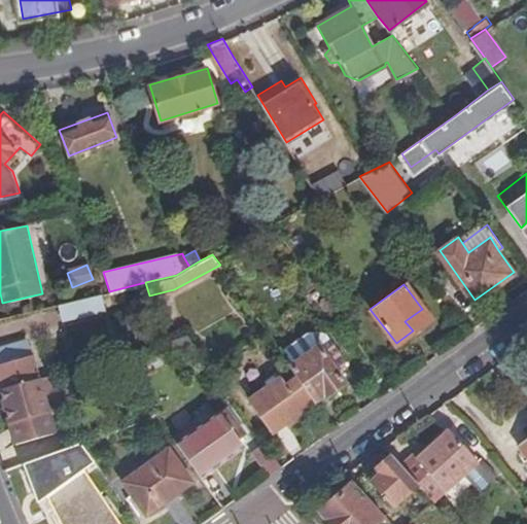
[(100,294),(104,293),(102,285),(95,287),(96,295),(100,294)]
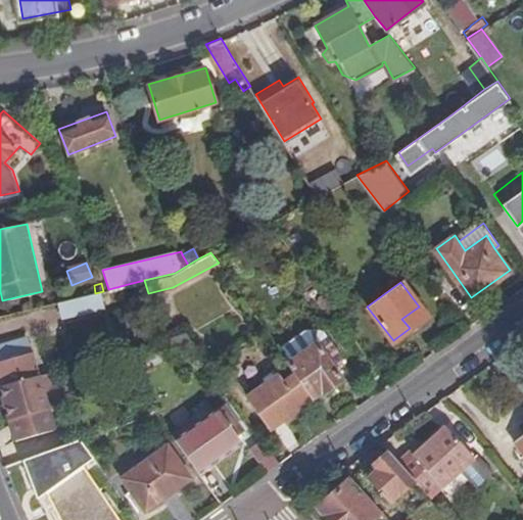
[(84,287),(87,295),(95,293),(94,285),(84,287)]
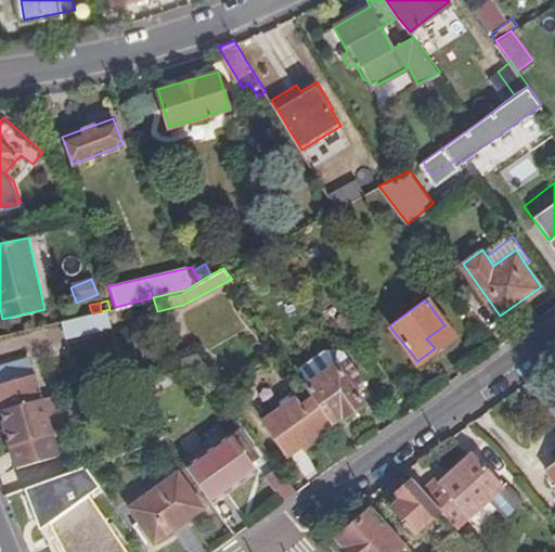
[(63,311),(65,320),(92,313),(89,305),(63,311)]
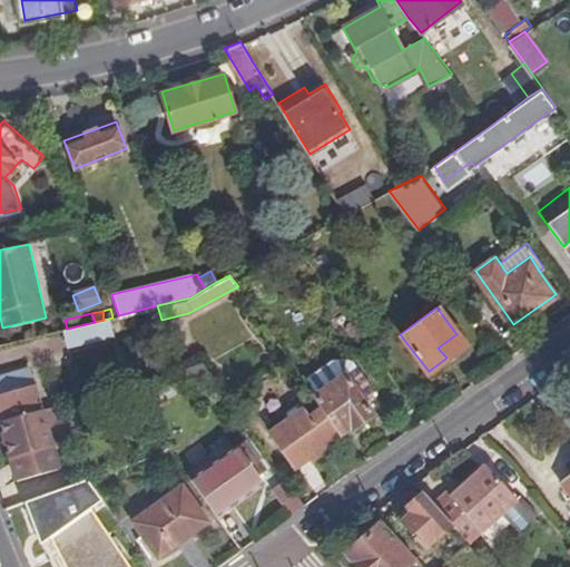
[(111,335),(108,319),(104,320),(95,322),(67,329),(62,330),(67,346),(111,335)]
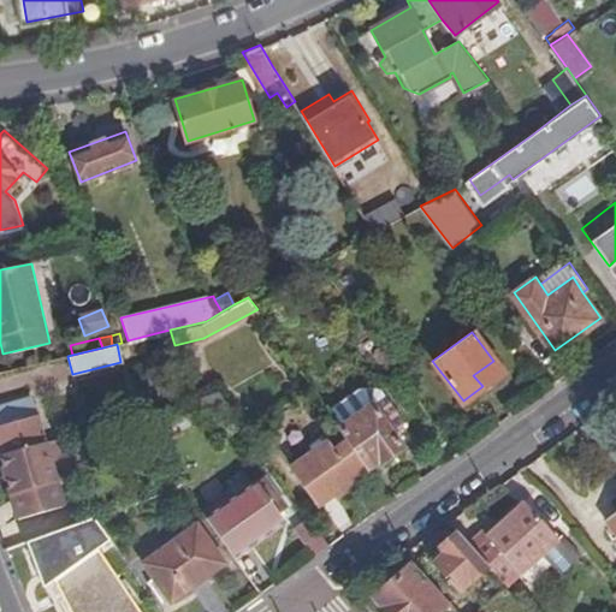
[(473,375),(483,386),(502,373),(493,361),(473,375)]
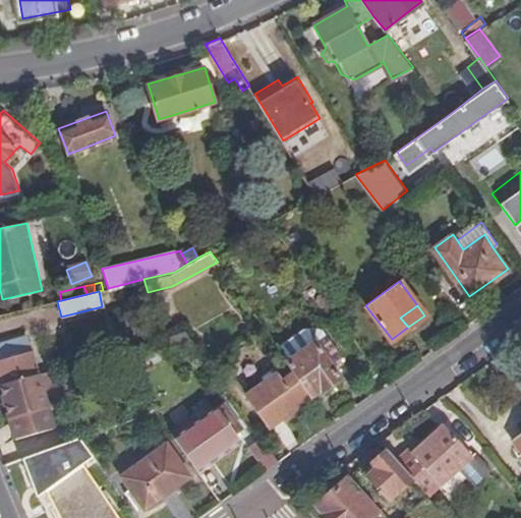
[(185,329),(169,334),(179,348),(192,338),(185,329)]
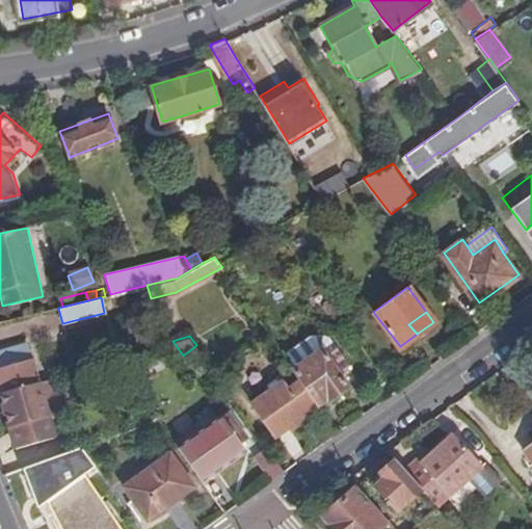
[(285,354),(301,376),(319,401),(327,396),(330,399),(348,387),(327,359),(335,353),(337,346),(329,338),(310,337),(285,354)]
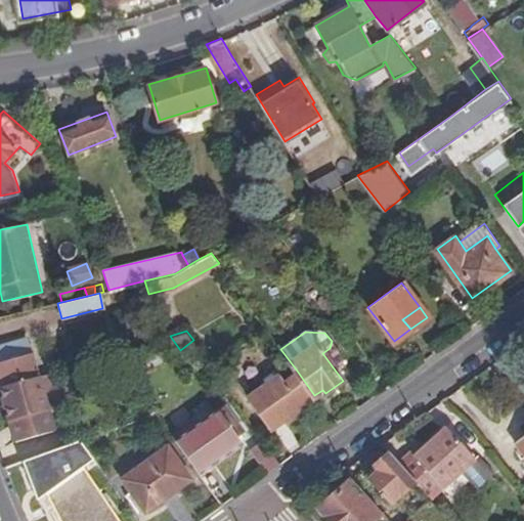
[(0,345),(0,382),(1,386),(38,376),(27,337),(0,345)]
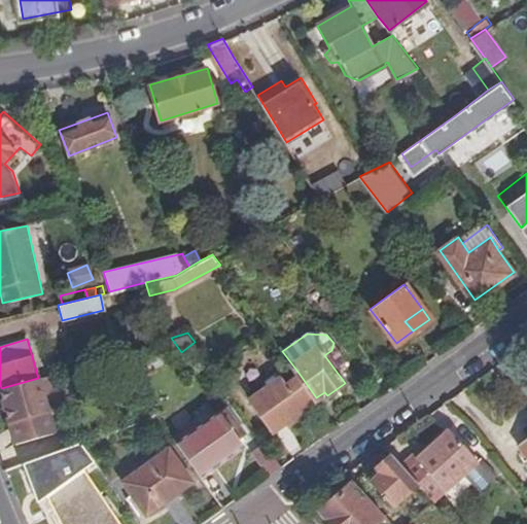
[(304,413),(319,403),(316,397),(299,373),(284,383),(279,376),(248,397),(271,428),(300,409),(304,413)]
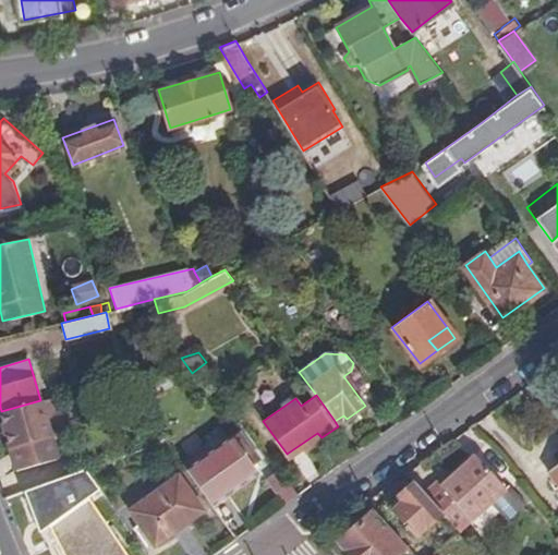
[(40,400),(1,411),(19,470),(49,460),(44,437),(50,434),(40,400)]
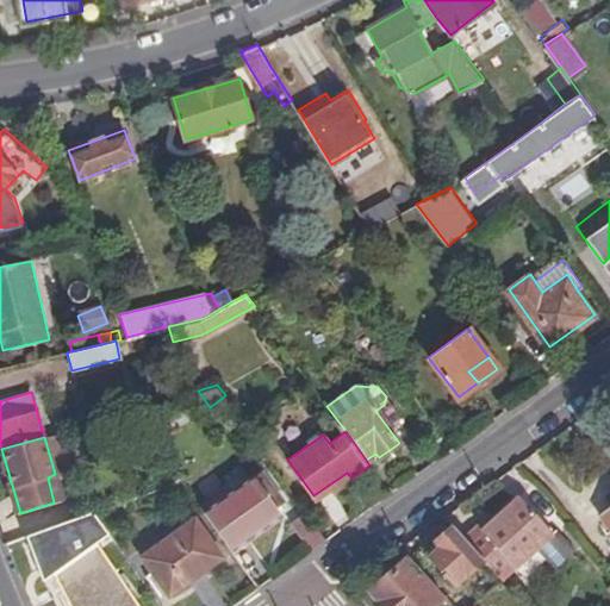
[(204,510),(231,548),(280,512),(266,492),(274,487),(261,469),(204,510)]
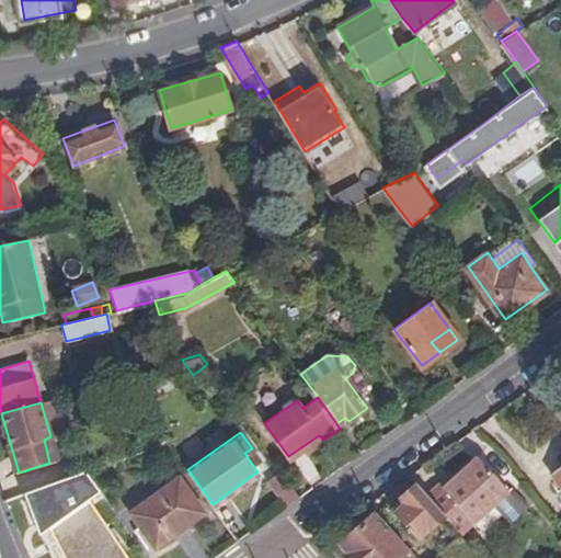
[(420,494),(438,515),(446,524),(454,533),(456,535),(488,507),(504,524),(522,508),(506,490),(503,492),(472,457),(449,478),(438,488),(433,482),(420,494)]
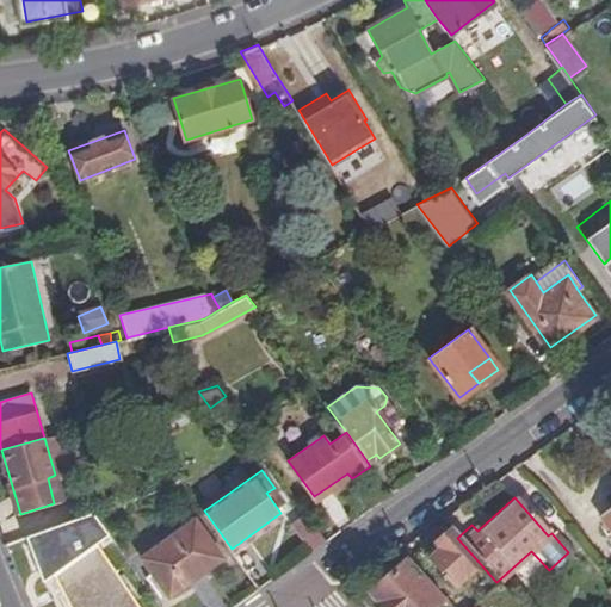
[(610,502),(598,514),(610,528),(610,502)]
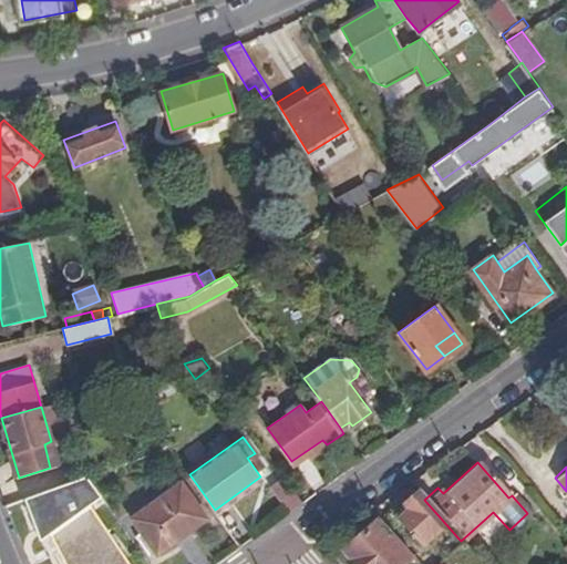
[(90,474),(28,499),(38,520),(90,499),(102,494),(90,474)]
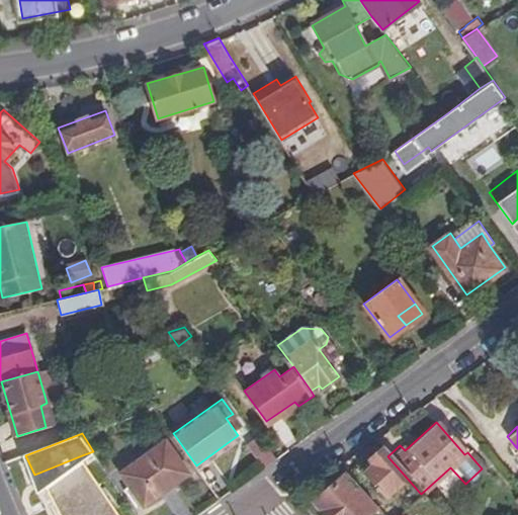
[(410,436),(400,445),(405,450),(415,441),(410,436)]
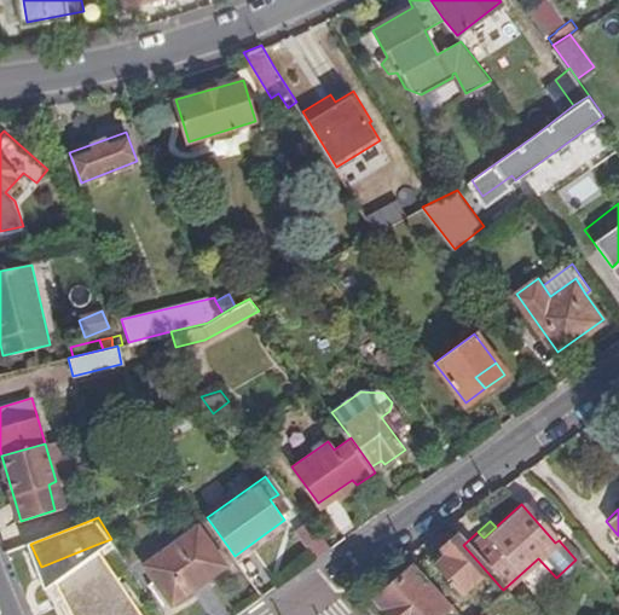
[(224,563),(197,524),(144,562),(172,601),(224,563)]
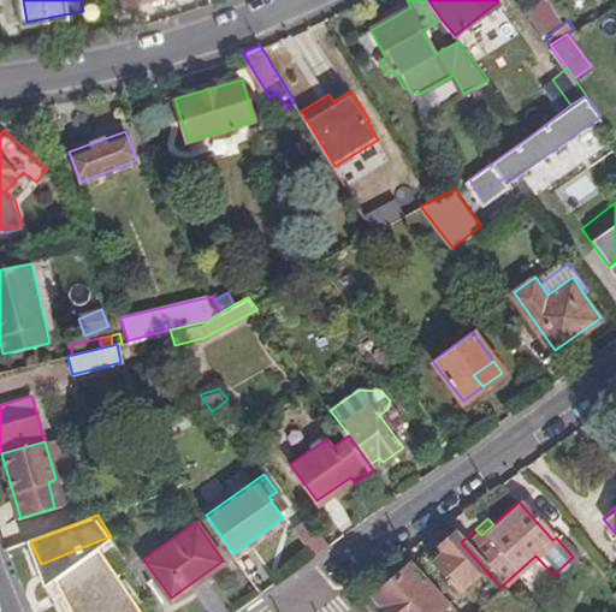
[(461,542),(452,533),(433,548),(437,552),(428,560),(454,589),(481,565),(461,542)]
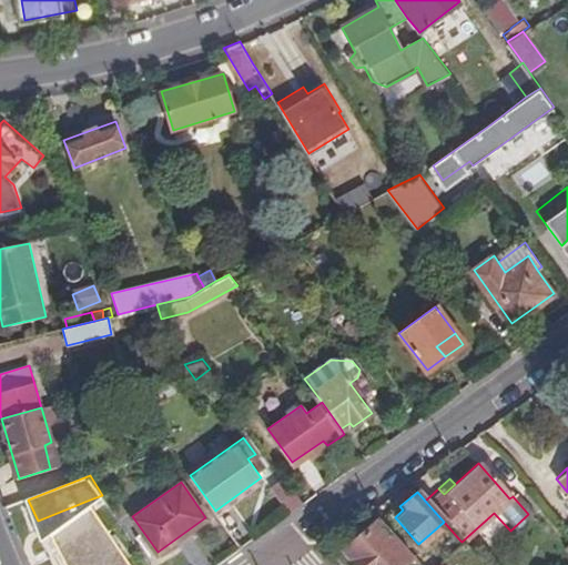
[(134,564),(90,500),(52,533),(68,564),(134,564)]
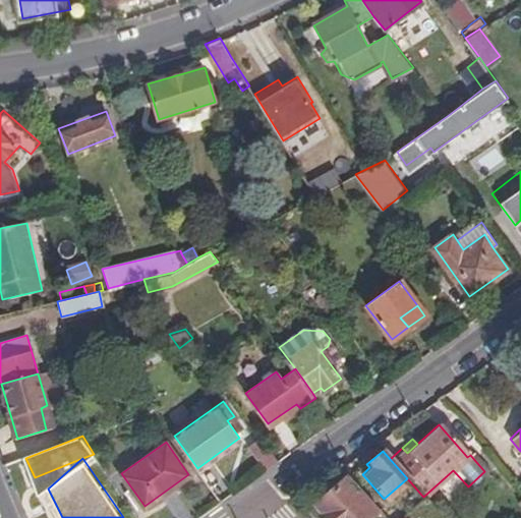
[(364,517),(374,509),(353,486),(350,490),(342,478),(310,505),(323,517),(364,517)]
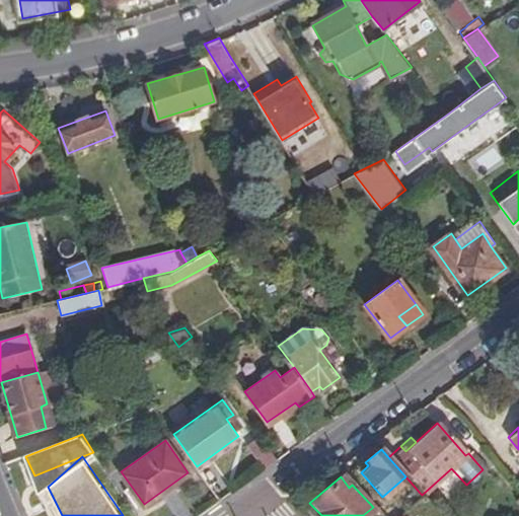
[(397,498),(404,507),(420,493),(413,485),(397,498)]
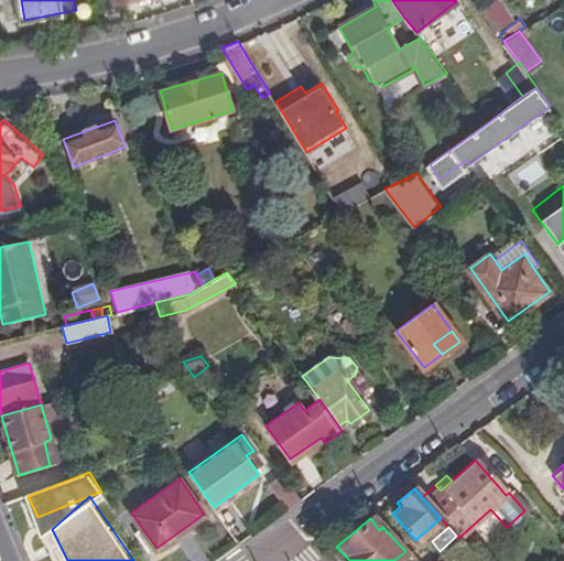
[(563,538),(554,548),(563,559),(563,538)]
